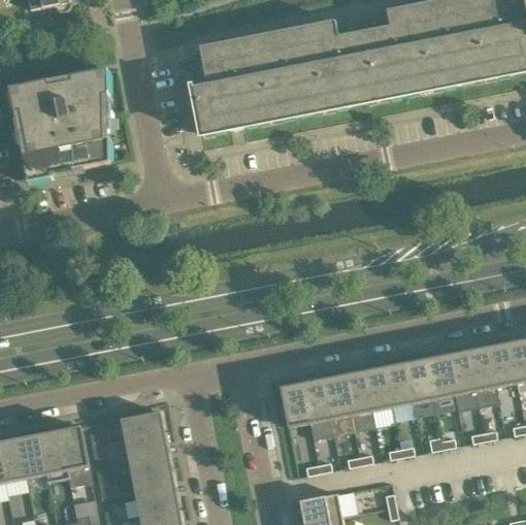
[(69,1),(69,0),(27,0),(29,9),(41,7),(53,5),(54,7),(55,9),(57,10),(58,11),(60,11),(61,11),(63,11),(65,10),(67,9),(68,8),(69,7),(69,5),(70,4),(70,3),(70,2),(70,1),(69,1)]
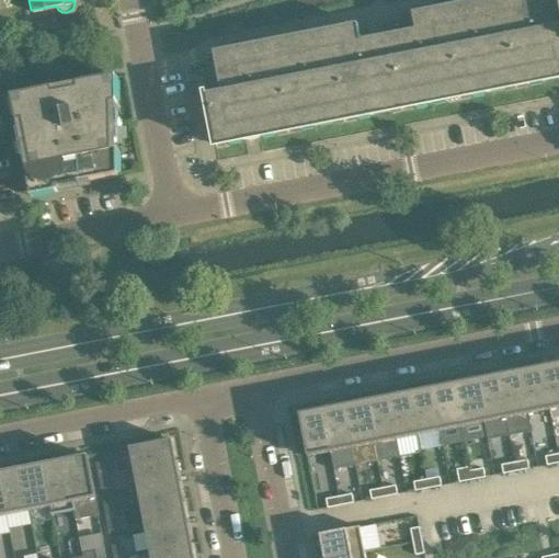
[(213,143),(257,134),(444,98),(558,73),(558,0),(461,0),(409,11),(412,27),(357,38),(354,21),(209,49),(218,90),(204,97),(213,143)]
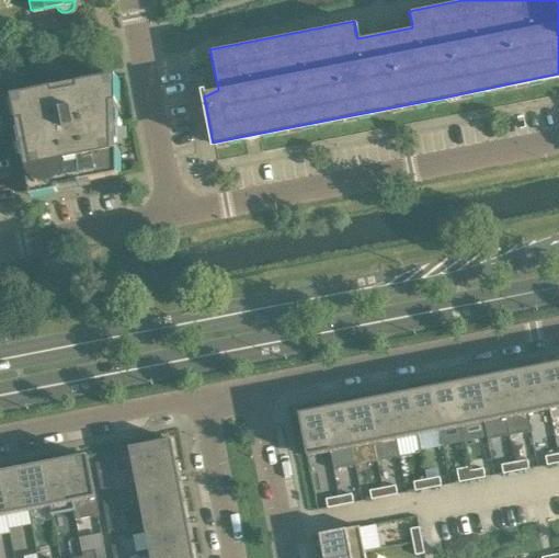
[(193,92),(203,90),(205,90),(201,66),(189,69),(193,92)]
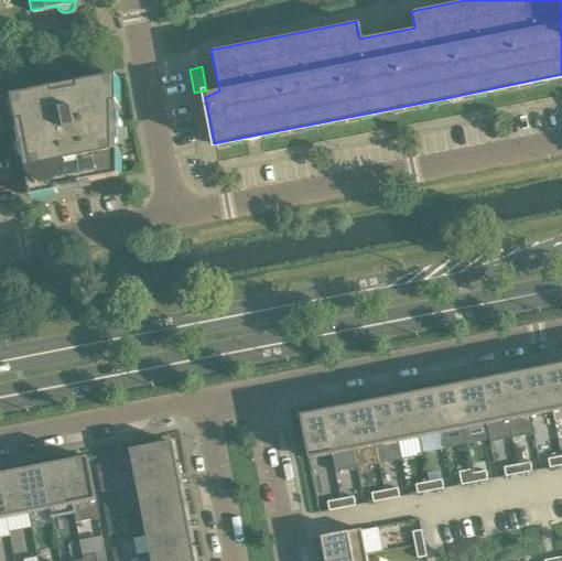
[(76,182),(116,174),(115,75),(50,87),(47,74),(7,82),(29,195),(55,191),(53,179),(76,179),(76,182)]
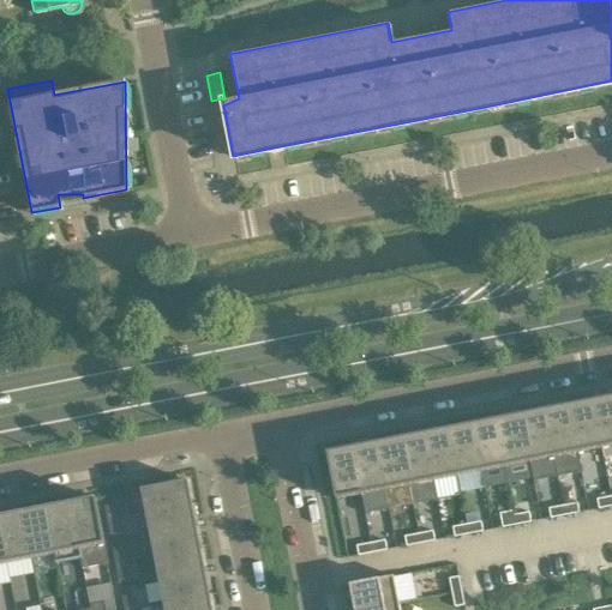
[(611,394),(589,399),(599,446),(611,442),(611,394)]
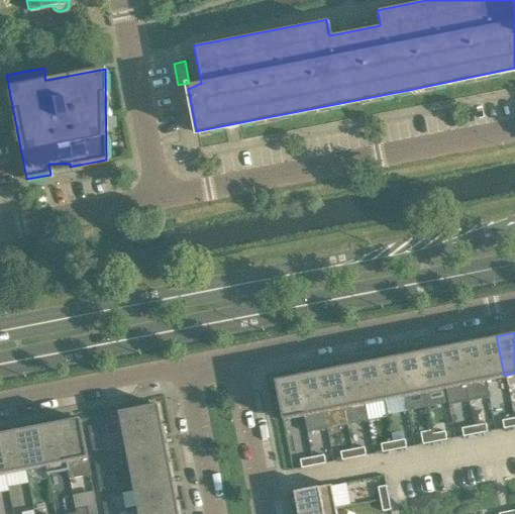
[(476,340),(484,379),(504,376),(496,336),(476,340)]
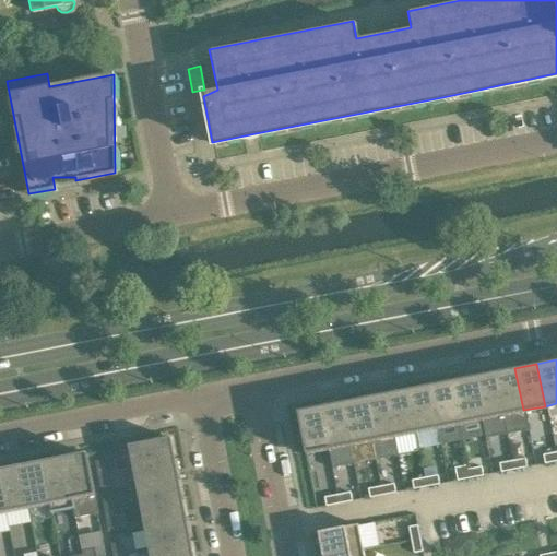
[(526,427),(523,410),(514,368),(493,373),(505,432),(526,427)]
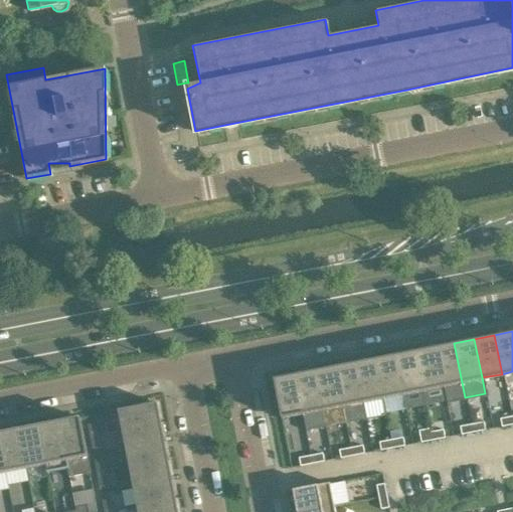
[(454,343),(434,346),(442,385),(445,401),(465,397),(454,343)]
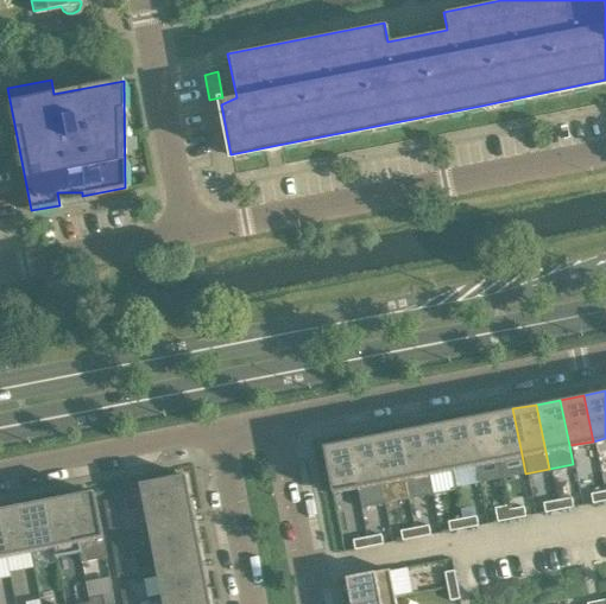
[(498,459),(522,455),(512,408),(488,413),(498,459)]
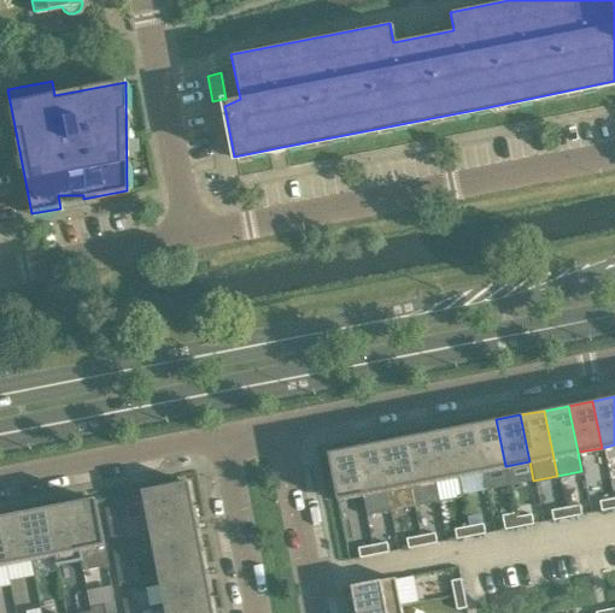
[(481,471),(505,466),(496,419),(472,424),(481,471)]
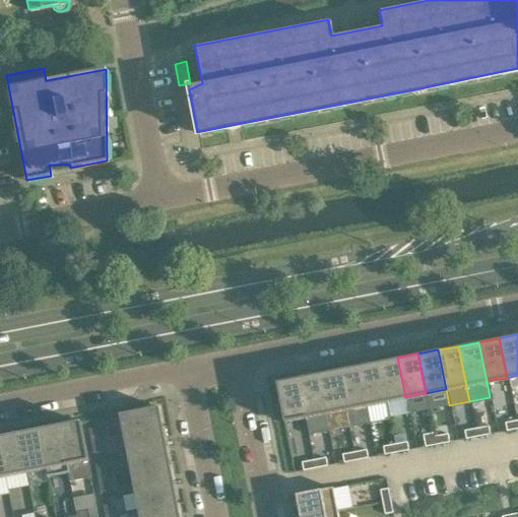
[(397,358),(377,362),(385,401),(405,397),(397,358)]
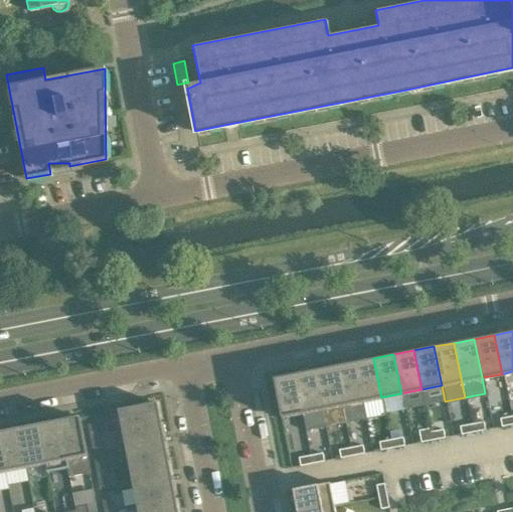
[(361,401),(381,397),(373,358),(353,362),(361,401)]
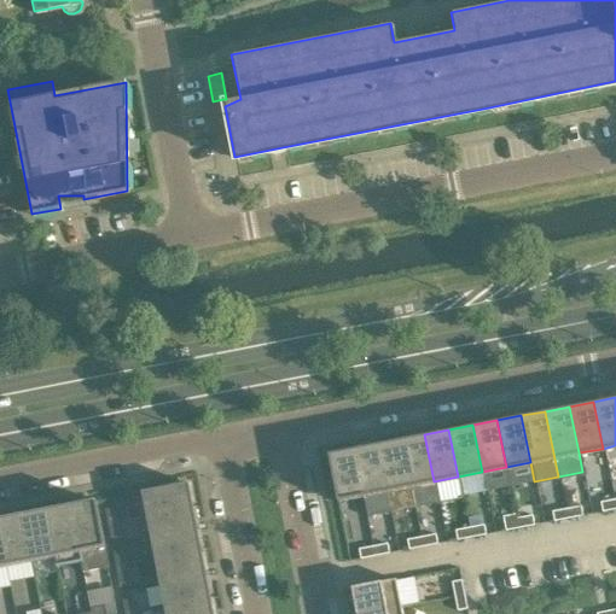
[(424,434),(400,439),(410,486),(434,481),(424,434)]
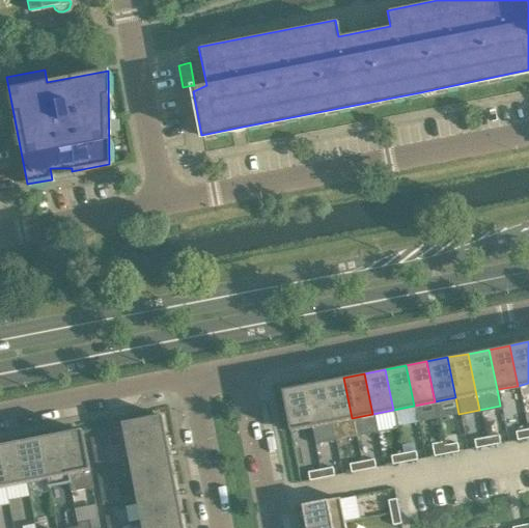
[(323,382),(331,422),(352,418),(343,378),(323,382)]
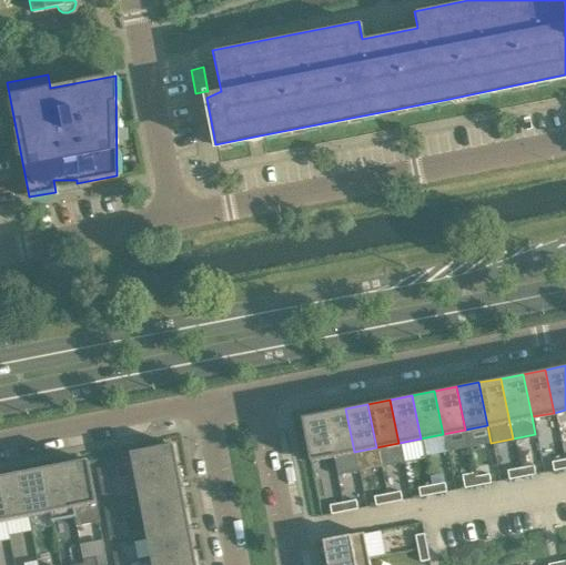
[(323,413),(332,455),(354,452),(345,409),(323,413)]
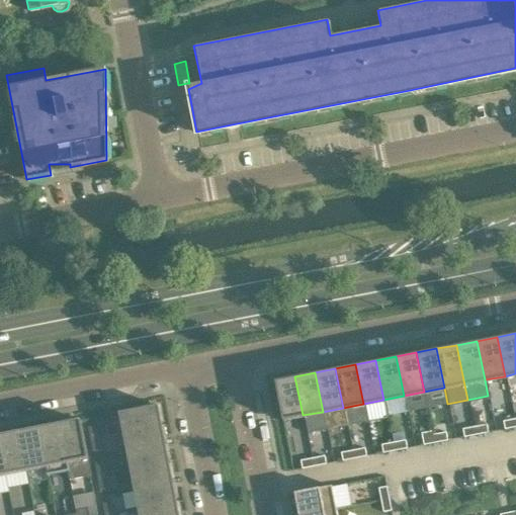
[(280,420),(303,415),(294,376),(273,380),(280,420)]
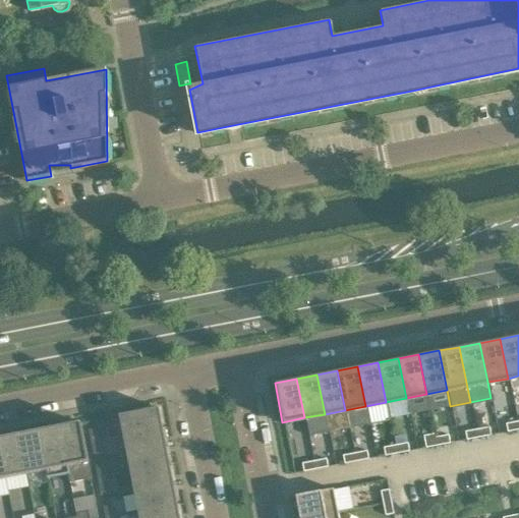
[(117,413),(121,433),(160,425),(157,406),(117,413)]
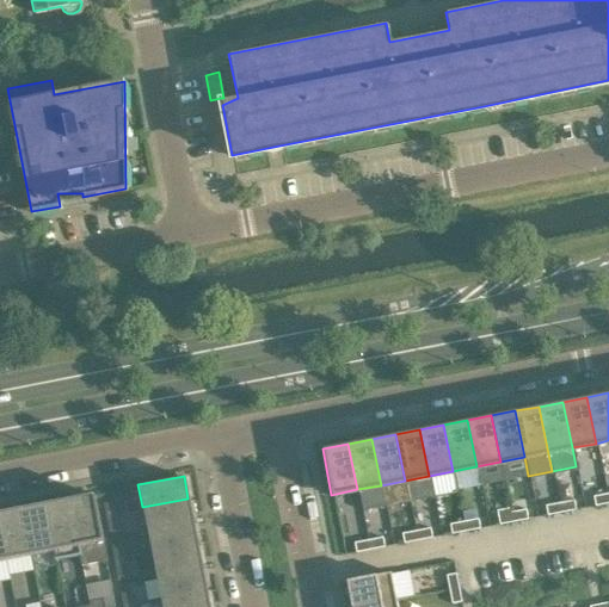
[(607,501),(606,491),(591,494),(592,503),(607,501)]
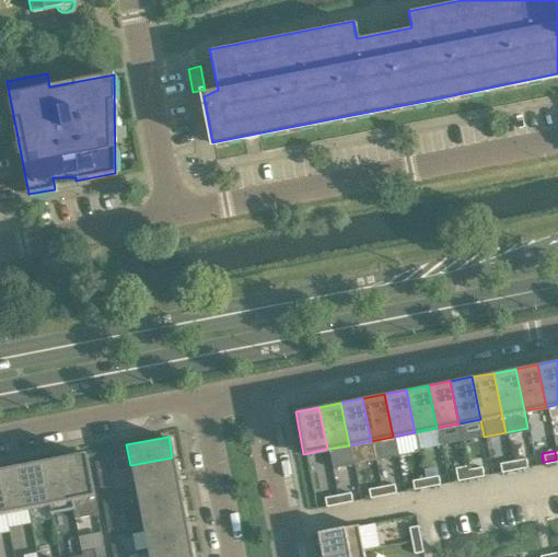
[(85,452),(61,456),(70,499),(71,499),(72,507),(71,507),(73,515),(96,511),(93,495),(85,452)]
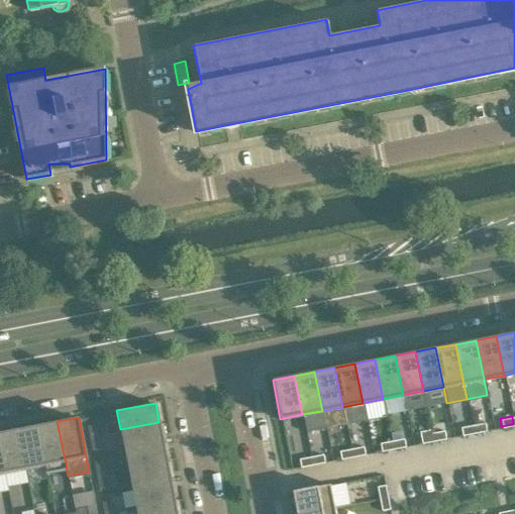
[(44,465),(43,465),(44,472),(66,468),(67,468),(66,460),(65,460),(57,421),(36,425),(44,465)]
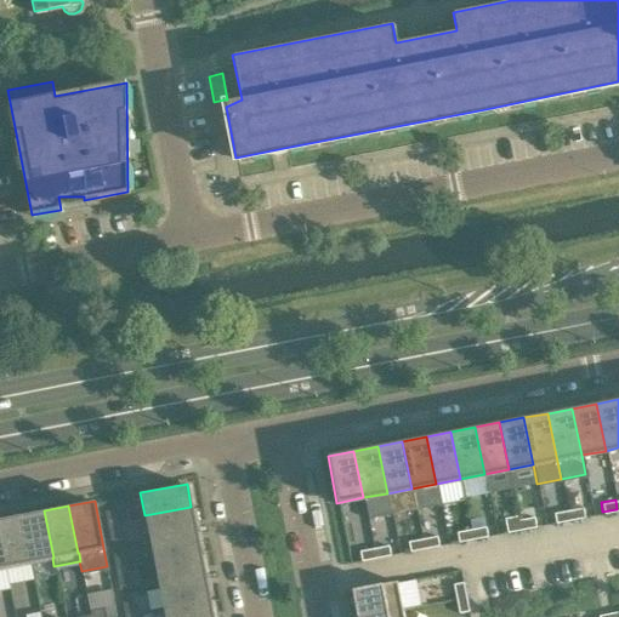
[(567,509),(568,518),(583,515),(581,506),(567,509)]
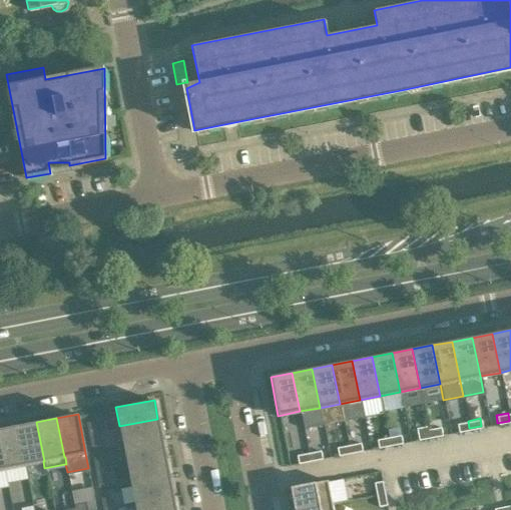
[(87,432),(95,431),(93,419),(85,421),(87,432)]
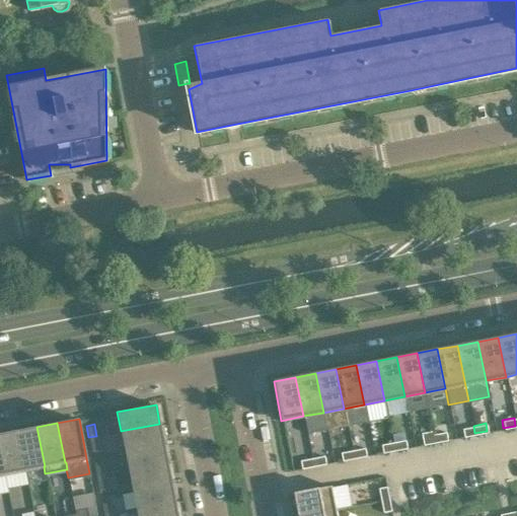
[(159,424),(121,431),(124,450),(163,443),(159,424)]
